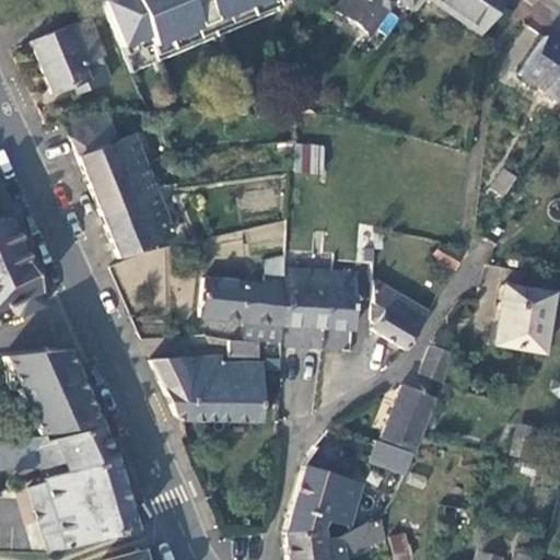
[(105,0),(100,2),(119,48),(146,36),(150,47),(261,0),(105,0)]
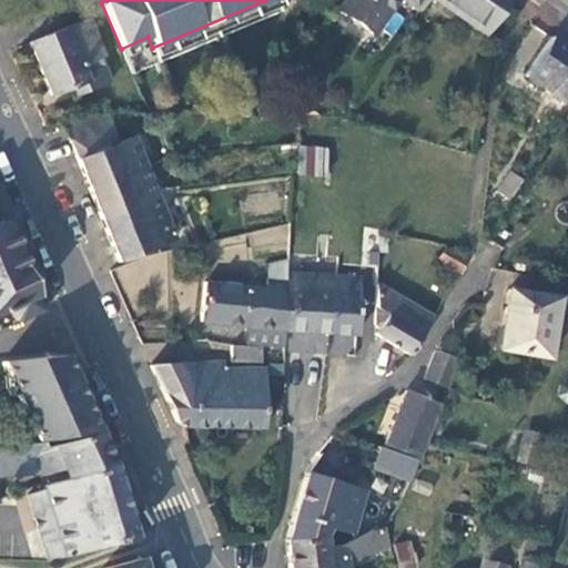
[(424,0),(344,0),(337,11),(372,36),(395,0),(402,0),(417,10),(424,0)]
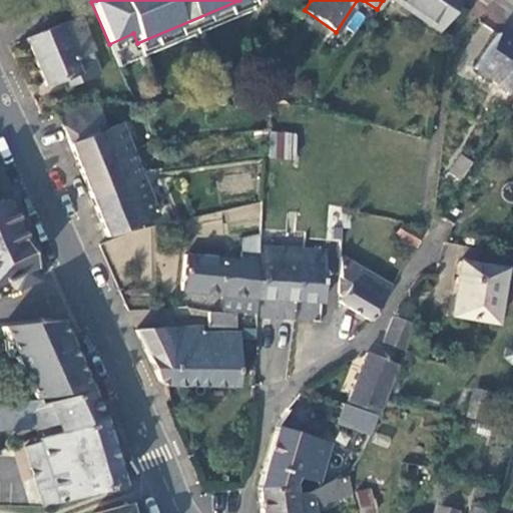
[(455,0),(389,0),(434,31),(453,3),(455,0)]
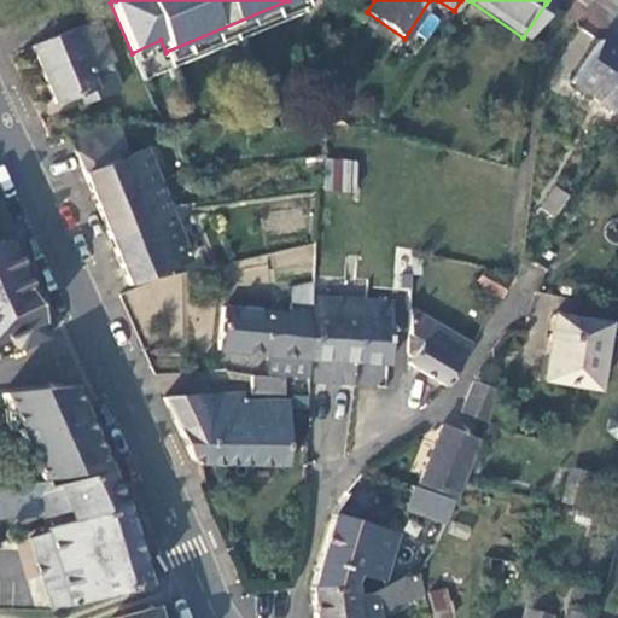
[(95,21),(70,30),(97,97),(118,88),(109,63),(112,60),(95,21)]
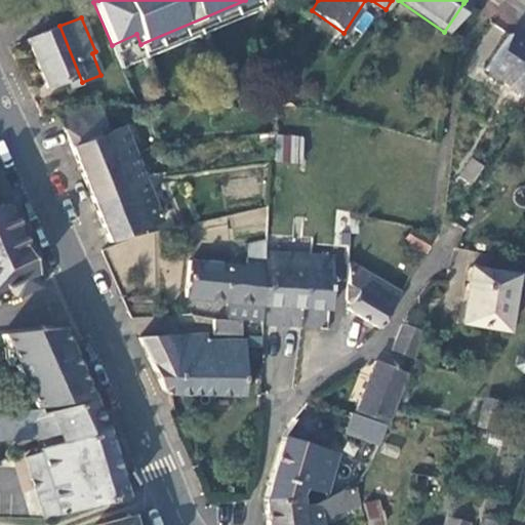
[(82,82),(59,26),(25,40),(46,88),(75,76),(79,83),(82,82)]
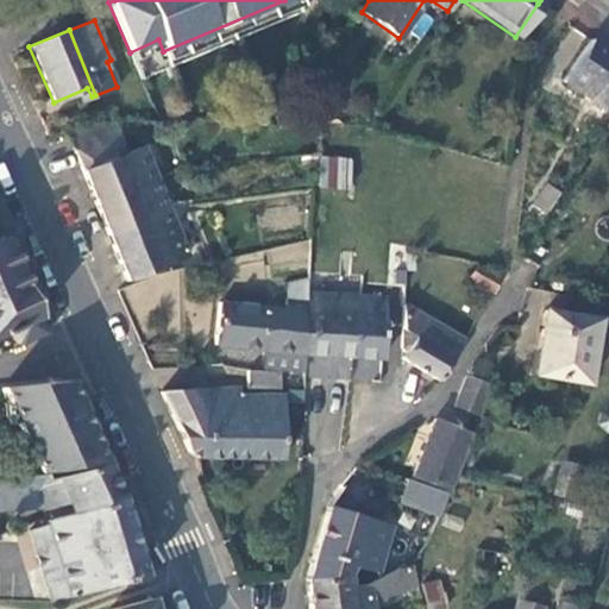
[(608,113),(608,52),(591,41),(563,81),(608,113)]
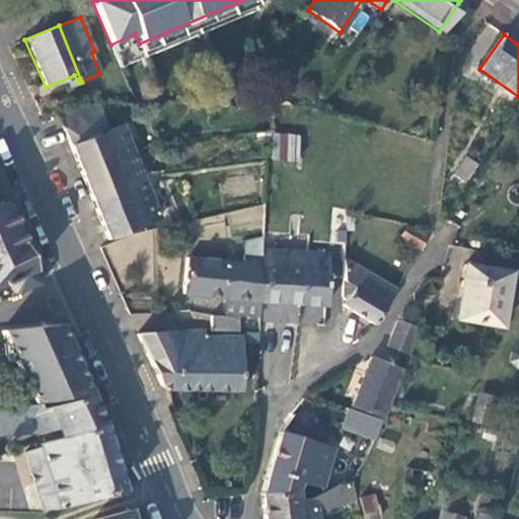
[(90,194),(142,174),(123,125),(106,130),(96,105),(58,115),(90,194)]
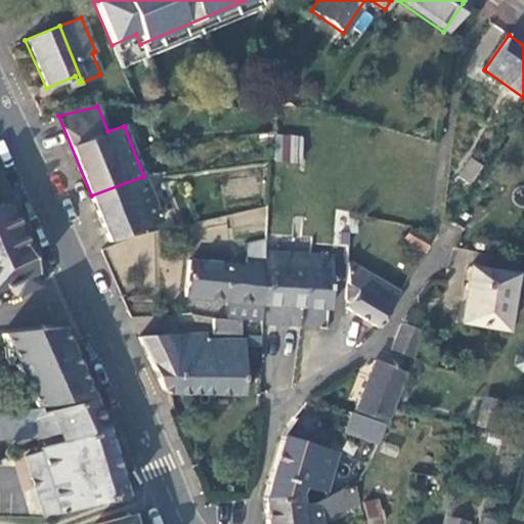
[(277,134),(274,161),(301,164),(304,136),(277,134)]
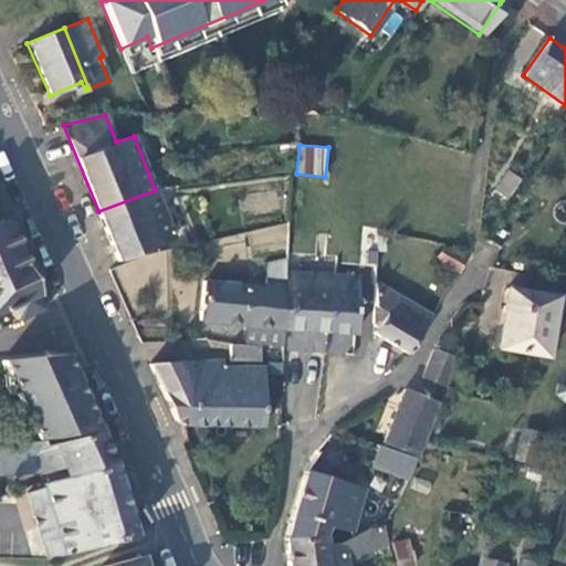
[(506,199),(519,179),(506,173),(494,191),(506,199)]
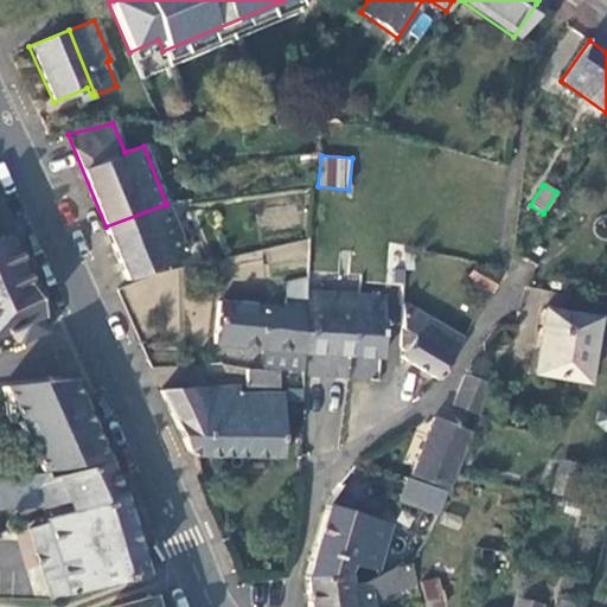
[(187,255),(166,204),(106,227),(127,279),(187,255)]
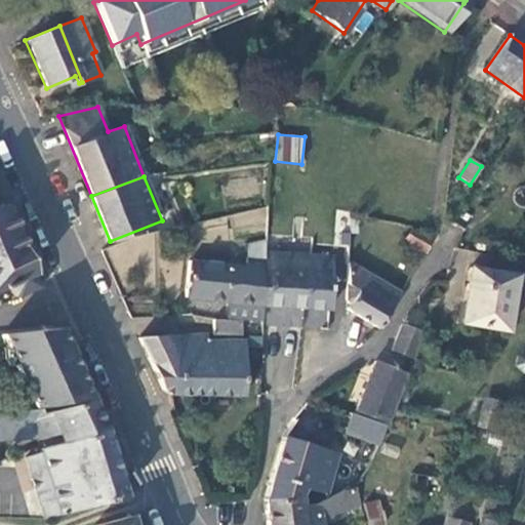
[(41,288),(6,207),(0,206),(0,289),(8,287),(15,299),(41,288)]
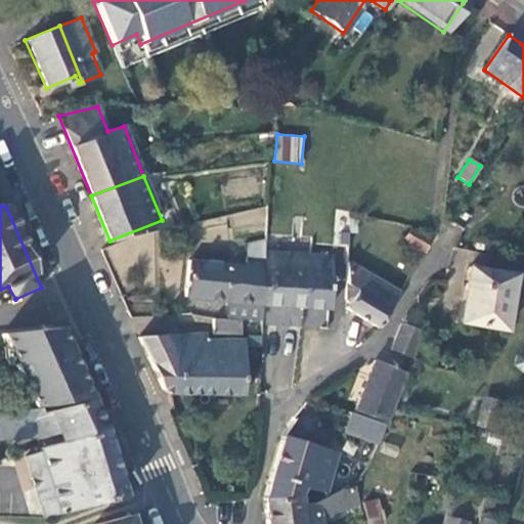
[(292,218),(266,218),(265,242),(291,242),(292,218)]
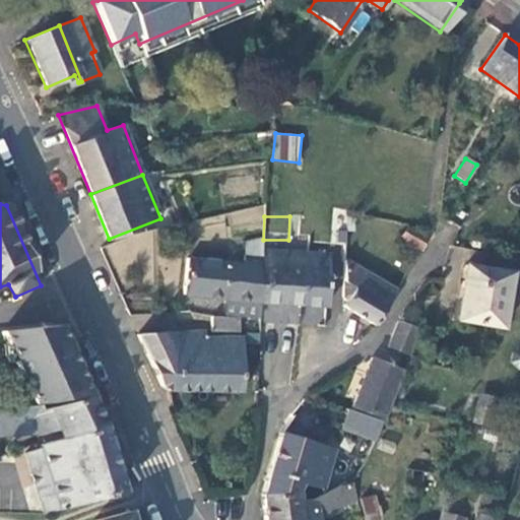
[(420,250),(428,240),(408,226),(402,238),(420,250)]
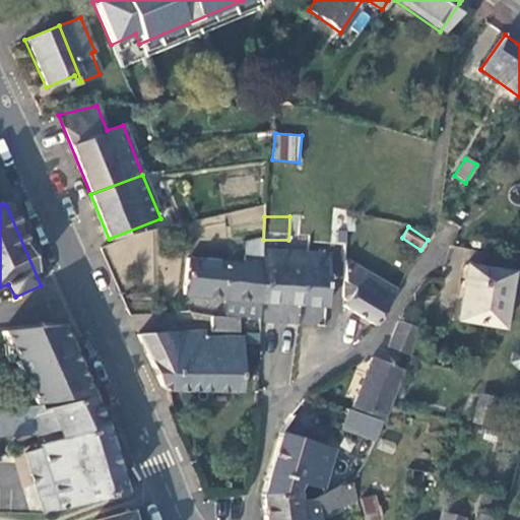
[(260,302),(301,306),(305,270),(309,270),(311,254),(262,251),(262,256),(260,302)]
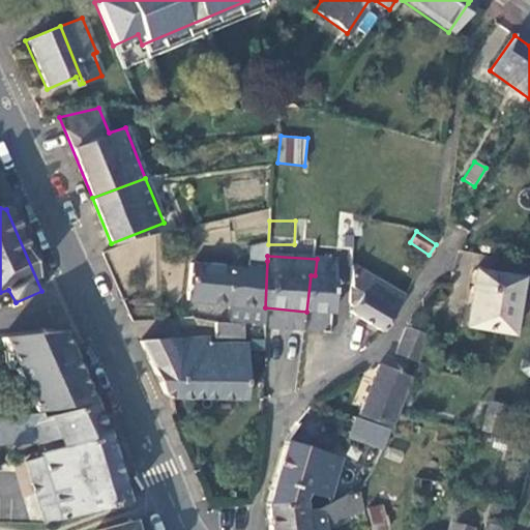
[(332,314),(337,261),(317,259),(315,275),(311,275),(306,312),(332,314)]
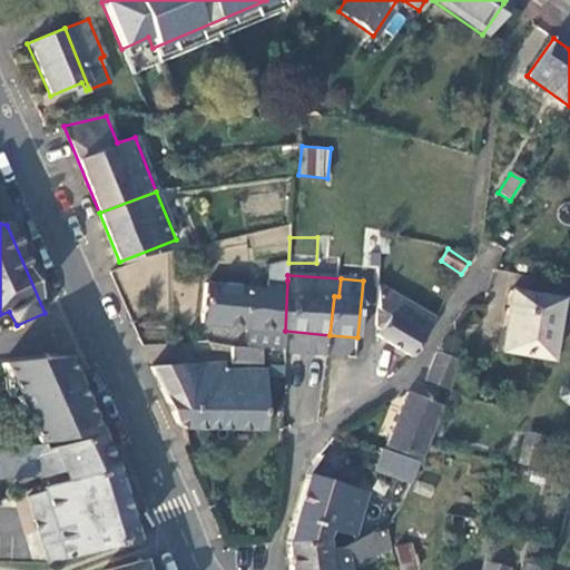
[(284,347),(285,331),(287,281),(268,279),(267,291),(206,285),(202,323),(254,328),(254,346),(284,347)]
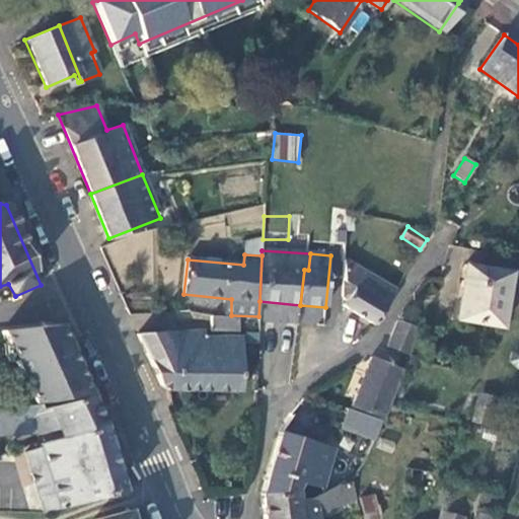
[(394,290),(344,261),(342,296),(345,299),(343,305),(374,324),(394,290)]
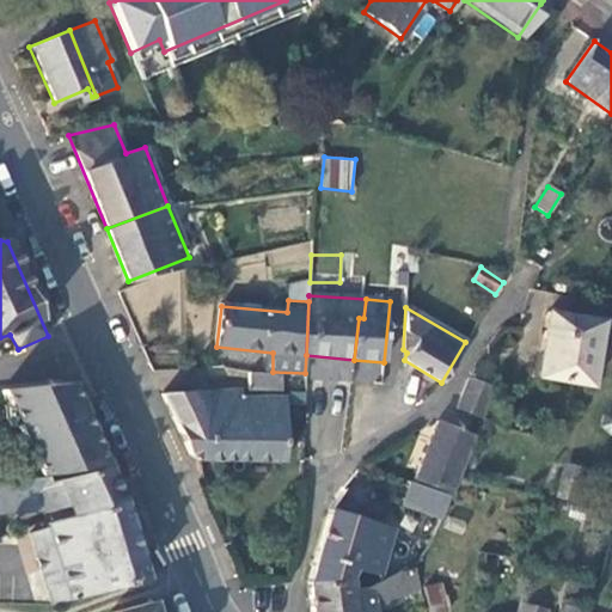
[(589,387),(600,322),(549,313),(536,380),(589,387)]
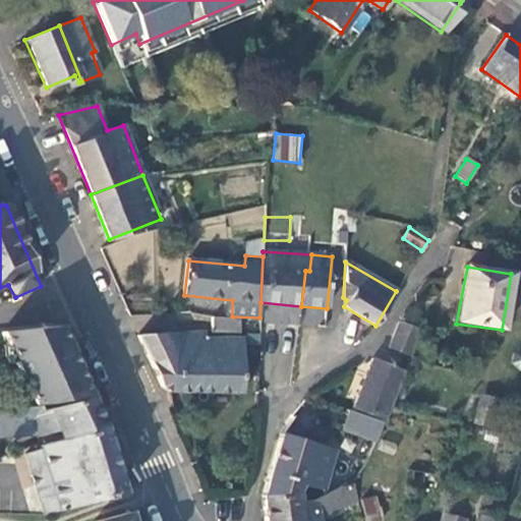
[(211,333),(238,334),(239,319),(212,317),(211,333)]
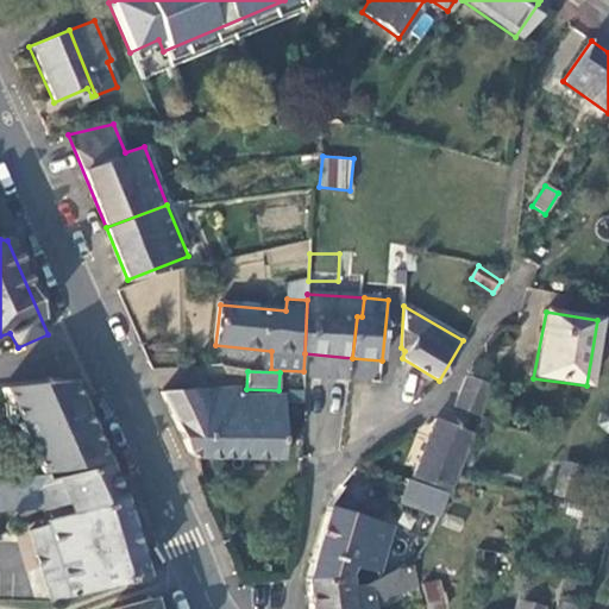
[(477,415),(489,385),(466,377),(454,407),(477,415)]
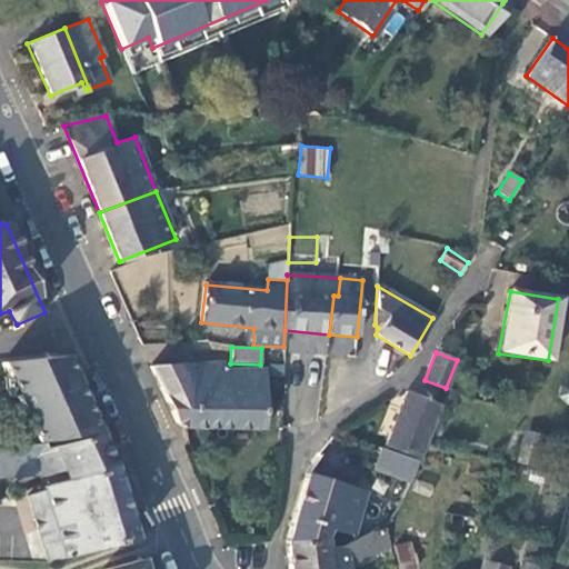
[(97,430),(63,357),(1,362),(38,445),(50,443),(97,430)]
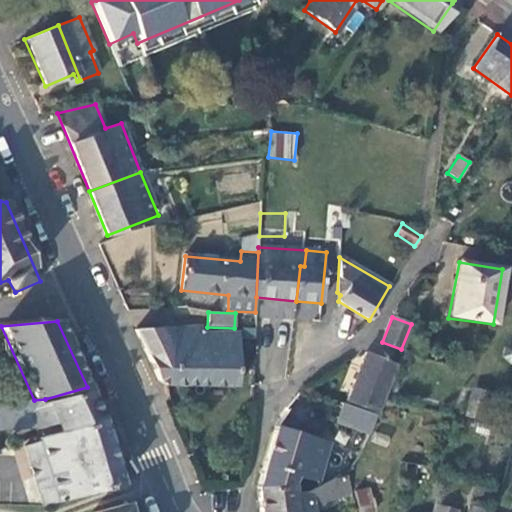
[(135,329),(157,380),(165,384),(237,384),(238,333),(203,333),(202,326),(135,329)]
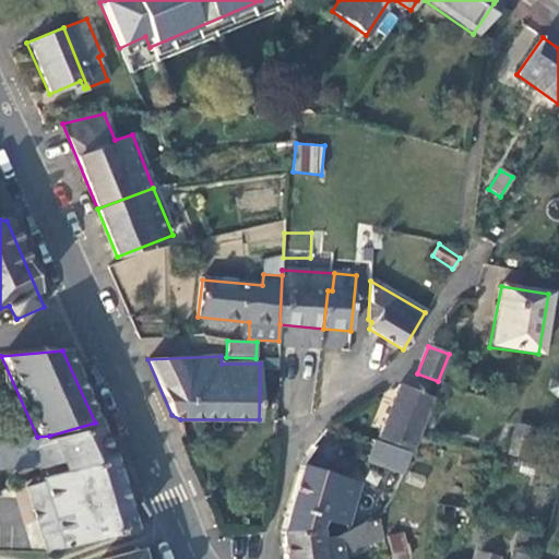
[(409,449),(430,399),(399,385),(378,436),(409,449)]
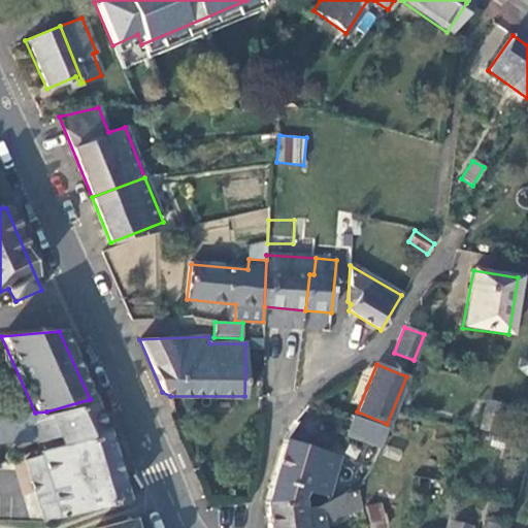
[(486,398),(479,429),(502,435),(510,405),(486,398)]
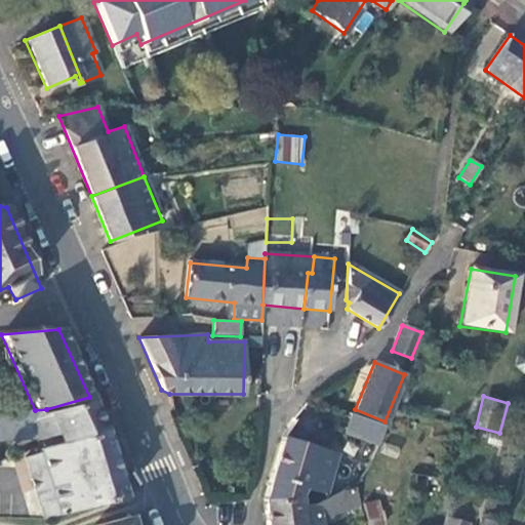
[(104,431),(91,402),(40,418),(37,414),(0,415),(0,435),(35,433),(37,439),(58,433),(61,442),(104,431)]
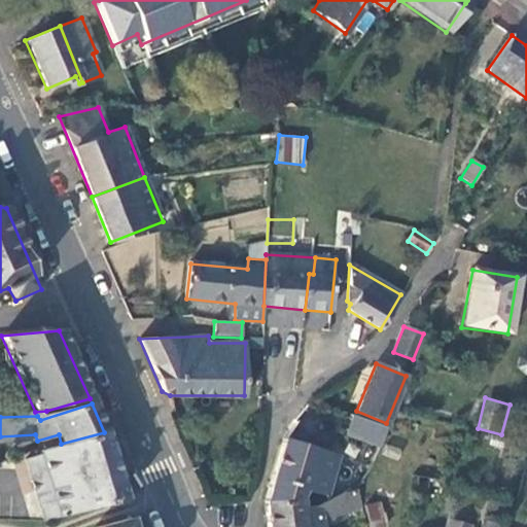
[(387,428),(353,414),(344,436),(379,449),(387,428)]
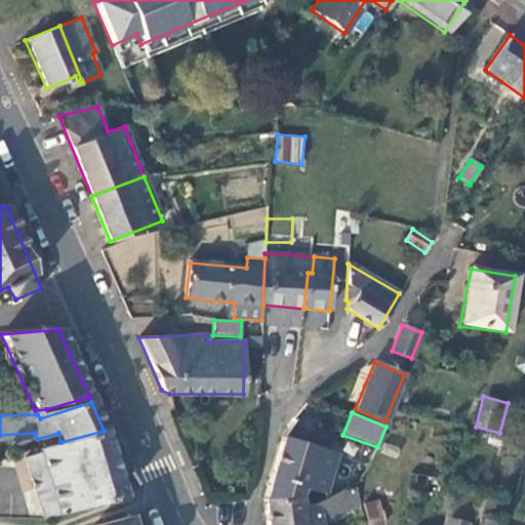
[(26,458),(43,519),(122,497),(104,431),(61,442),(39,449),(40,453),(26,458)]
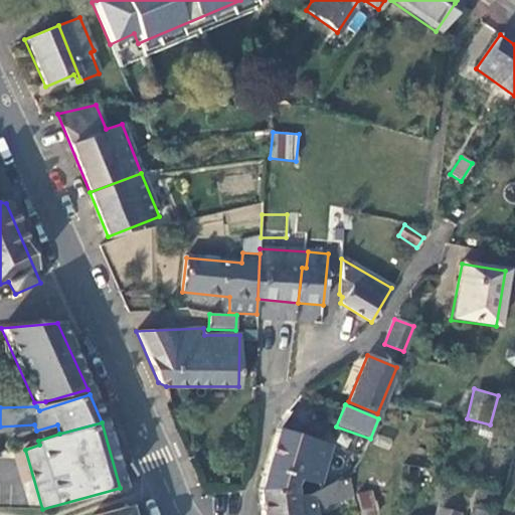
[(330,447),(277,430),(259,490),(318,486),(330,447)]
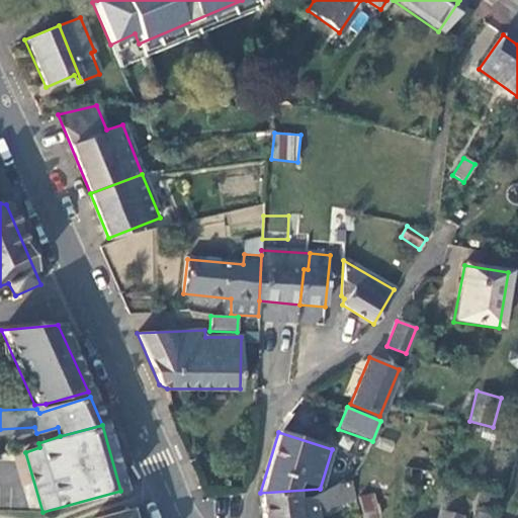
[(435,488),(437,472),(407,468),(405,484),(435,488)]
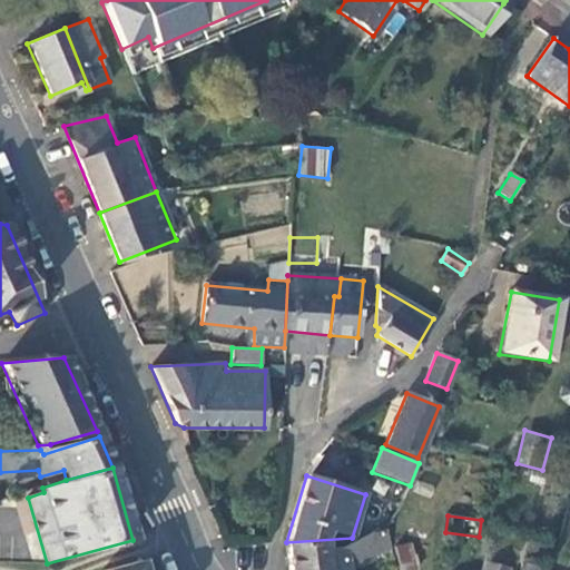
[(288,569),(349,569),(392,546),(387,529),(352,538),(286,542),(288,569)]
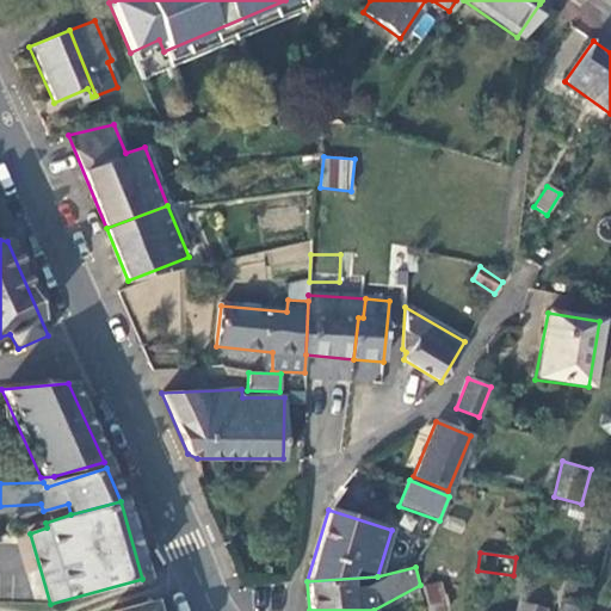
[(420,586),(426,610),(440,610),(444,610),(438,582),(420,586)]
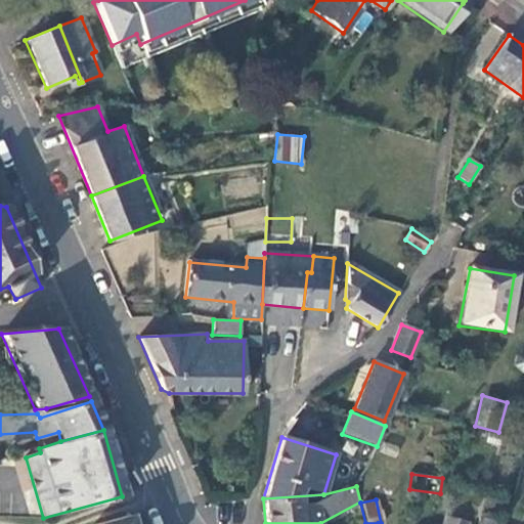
[(130,523),(128,515),(96,523),(130,523)]
